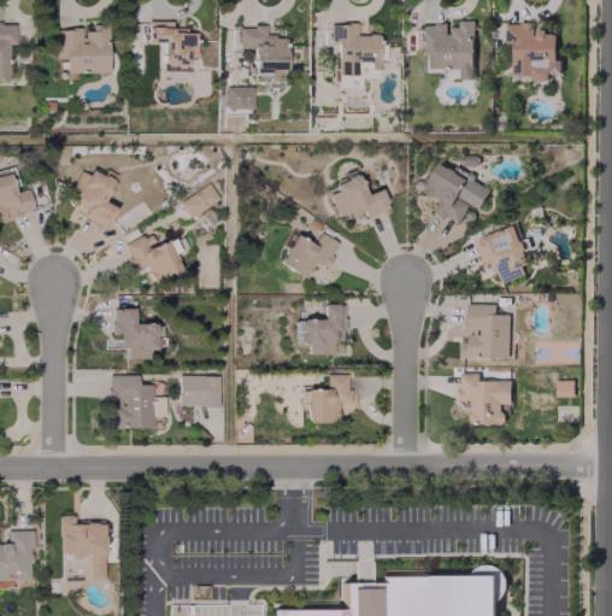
[(164,42),(165,68),(189,68),(189,58),(200,58),(199,33),(189,33),(189,29),(175,29),(175,21),(149,22),(149,42),(164,42)]
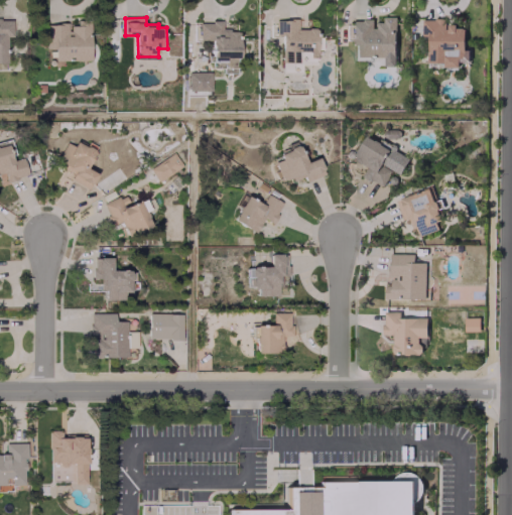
[(0,63),(9,63),(9,37),(15,37),(15,20),(0,19),(0,63)]
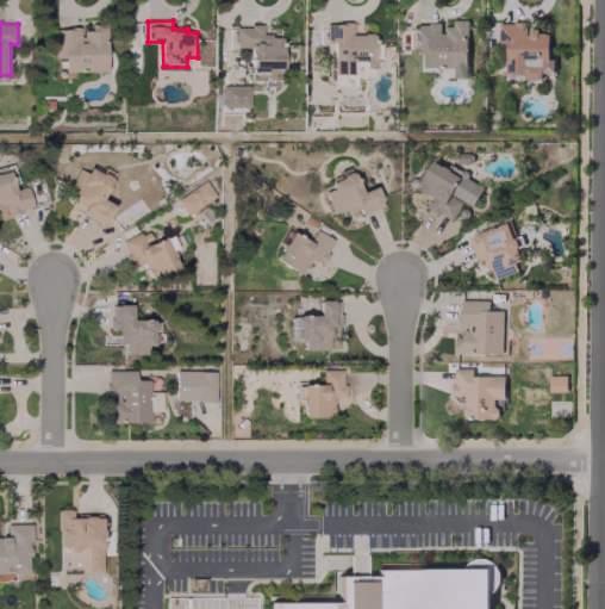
[(57,58),(67,60),(67,72),(110,73),(111,24),(94,23),(94,32),(83,32),(83,29),(58,29),(57,58)]
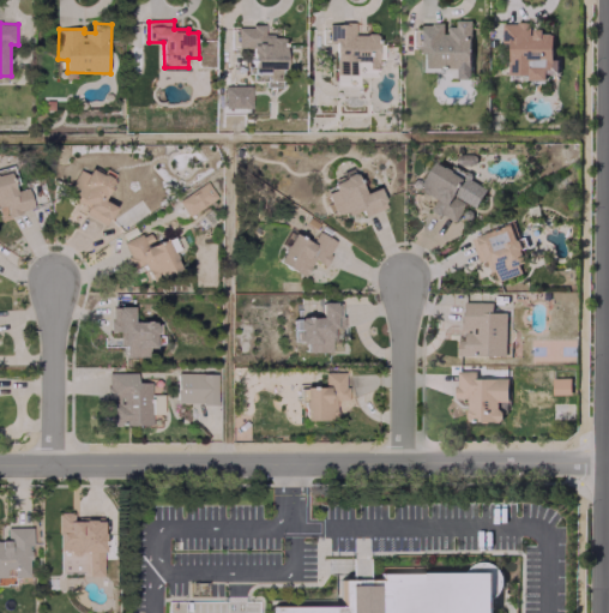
[(474,23),(448,23),(448,25),(422,25),(422,54),(430,54),(430,68),(460,68),(460,79),(474,79),(474,23)]
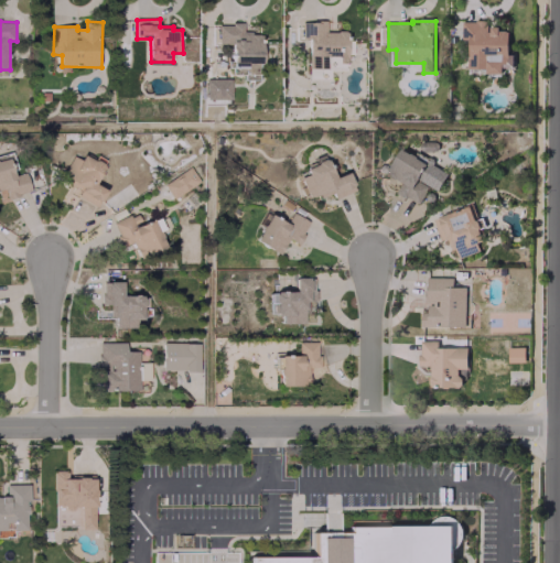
[(311,69),(350,69),(350,55),(355,55),(355,40),(350,40),(350,32),(329,32),(329,22),(301,22),(301,41),(311,41),(311,69)]
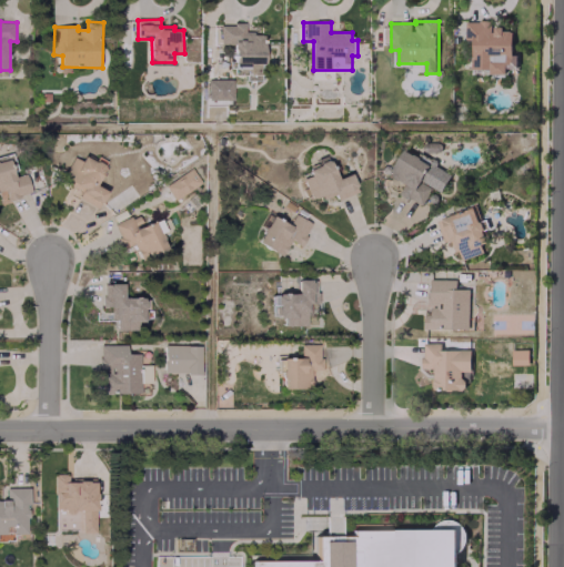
[(474,71),(493,71),(493,76),(509,76),(509,69),(520,69),(520,56),(514,56),(514,30),(495,30),(495,22),(469,22),(469,40),(474,40),(474,71)]
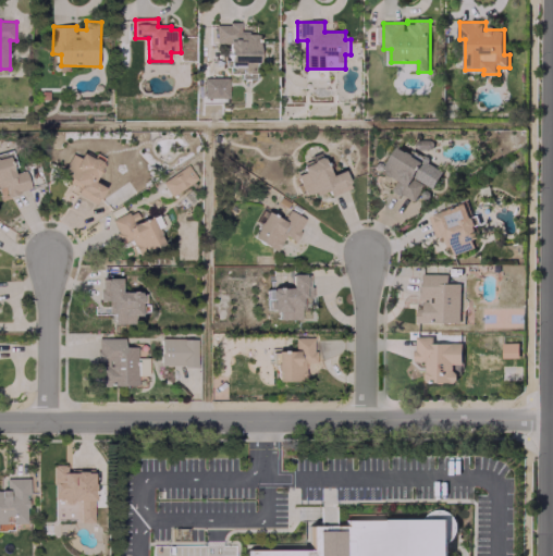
[(260,33),(243,33),(243,24),(217,25),(217,44),(231,44),(231,65),(261,65),(260,33)]
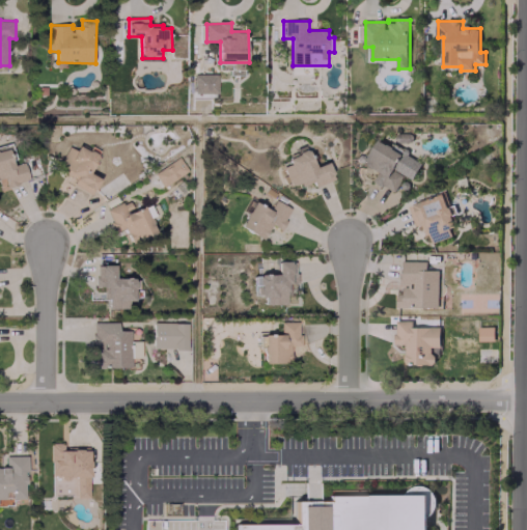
[(219,94),(220,75),(196,75),(195,93),(219,94)]
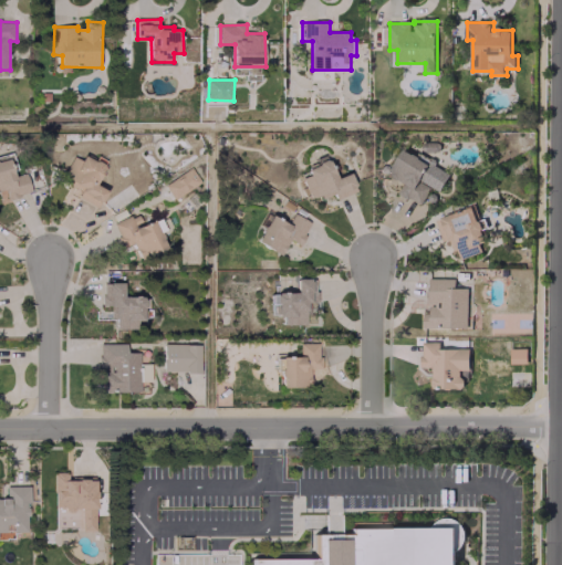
[(433,188),(443,192),(451,175),(436,167),(437,164),(405,148),(391,175),(406,182),(401,195),(424,206),(433,188)]
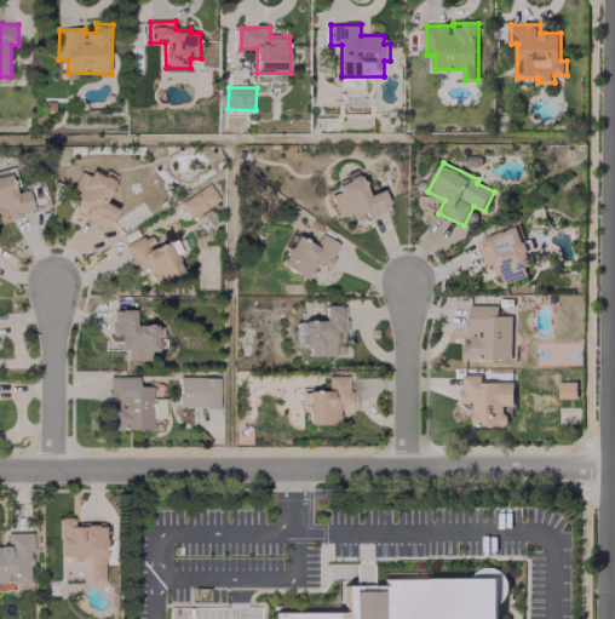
[(109,228),(119,210),(105,202),(120,177),(109,171),(104,179),(85,168),(70,194),(87,204),(81,213),(109,228)]
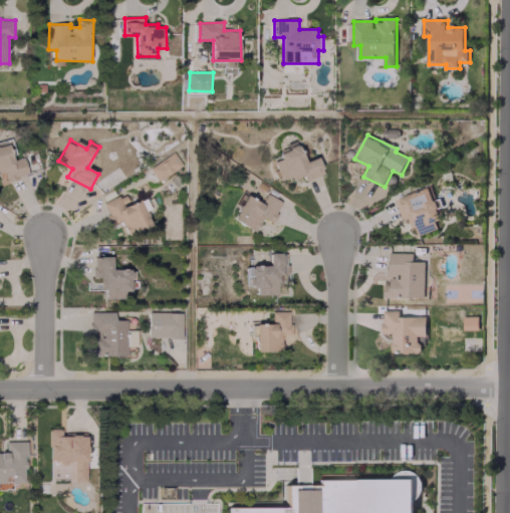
[(30,176),(25,156),(18,158),(14,142),(0,145),(0,174),(1,174),(3,183),(30,176)]
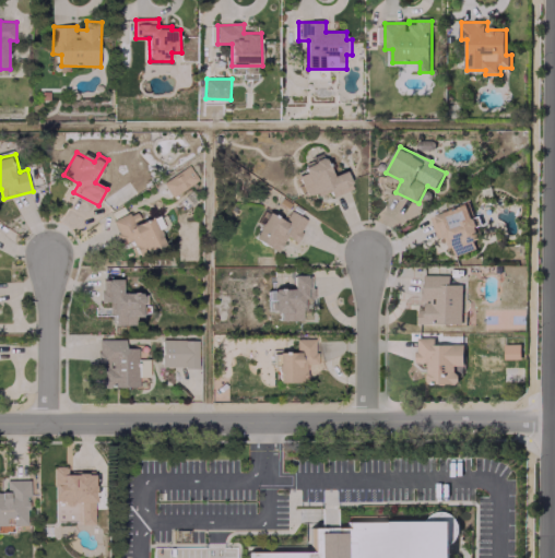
[(354,190),(347,170),(332,176),(326,156),(305,163),(308,173),(300,176),(307,197),(321,192),(322,197),(332,193),(332,198),(354,190)]
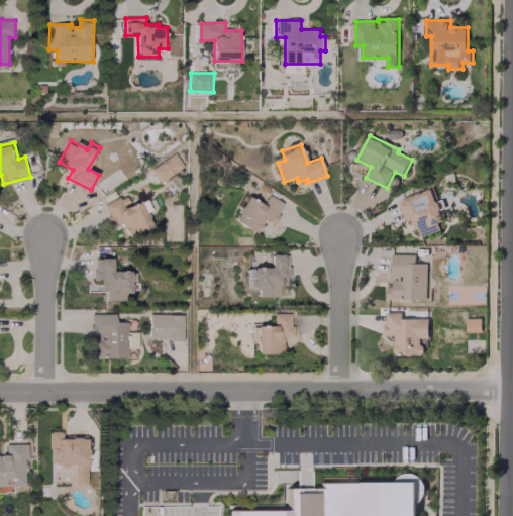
[(186,168),(178,153),(151,169),(160,183),(186,168)]
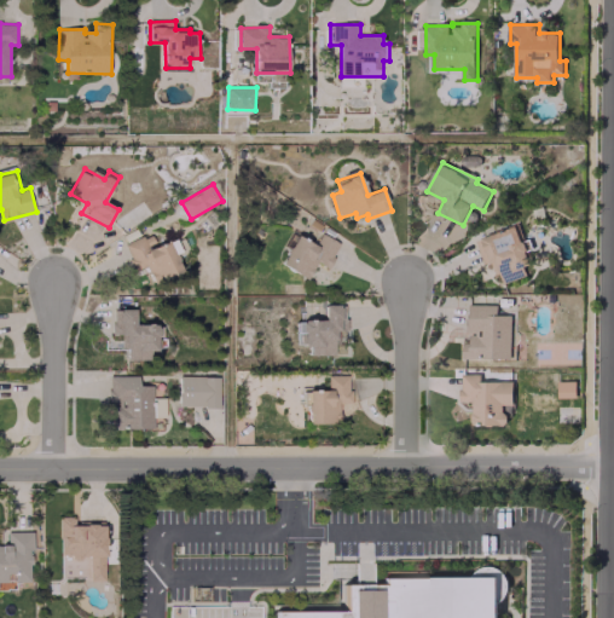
[(479,240),(487,266),(497,263),(504,286),(533,276),(526,253),(536,249),(532,240),(523,243),(519,226),(479,240)]
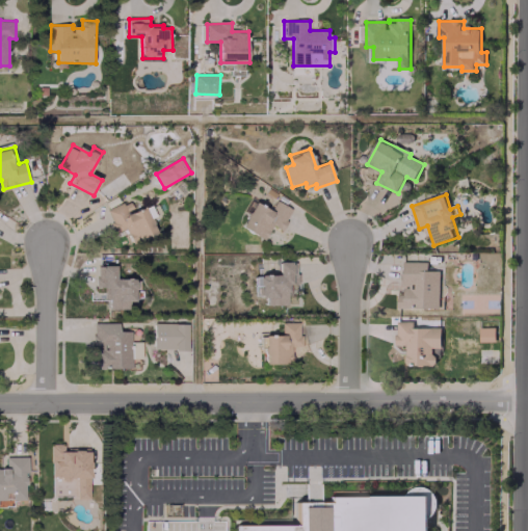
[(242,228),(266,240),(273,226),(283,231),(294,210),(279,201),(272,211),(256,202),(242,228)]
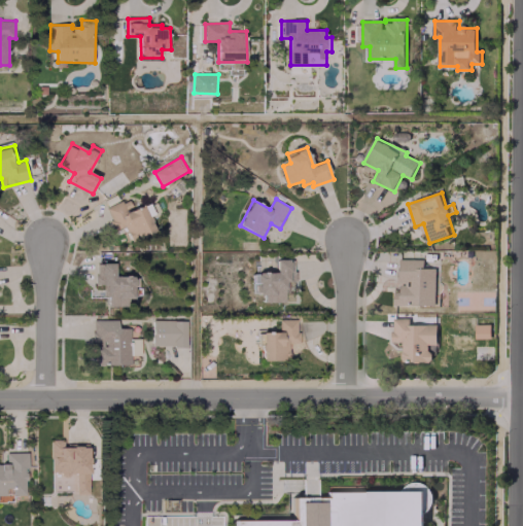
[(265,303),(286,303),(286,282),(298,282),(298,271),(291,271),(291,259),(278,259),(278,273),(254,273),(254,294),(265,294),(265,303)]
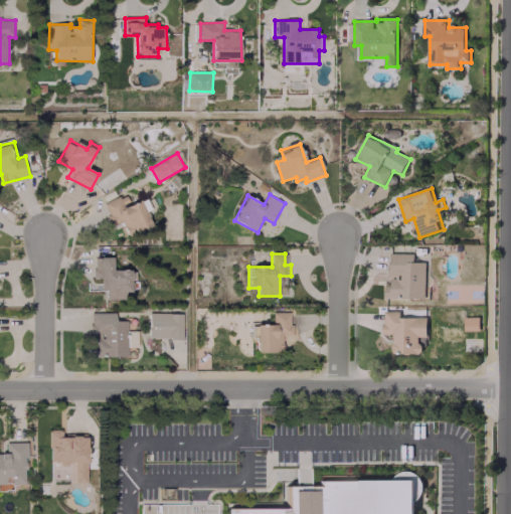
[(428,264),(416,263),(416,254),(392,254),(391,278),(393,278),(393,299),(428,300),(428,264)]
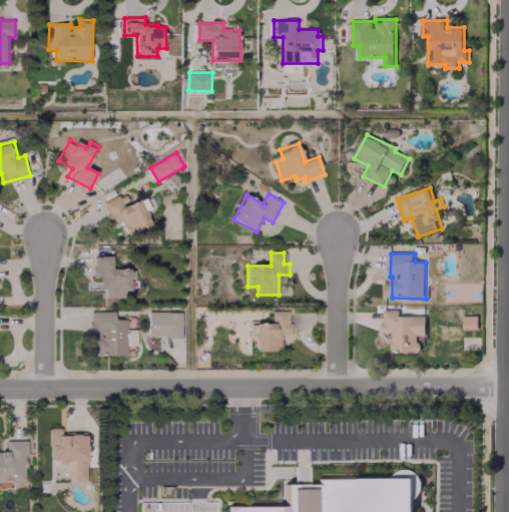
[(103,298),(125,298),(125,291),(132,291),(132,269),(113,269),(113,257),(95,257),(95,278),(103,278),(103,298)]
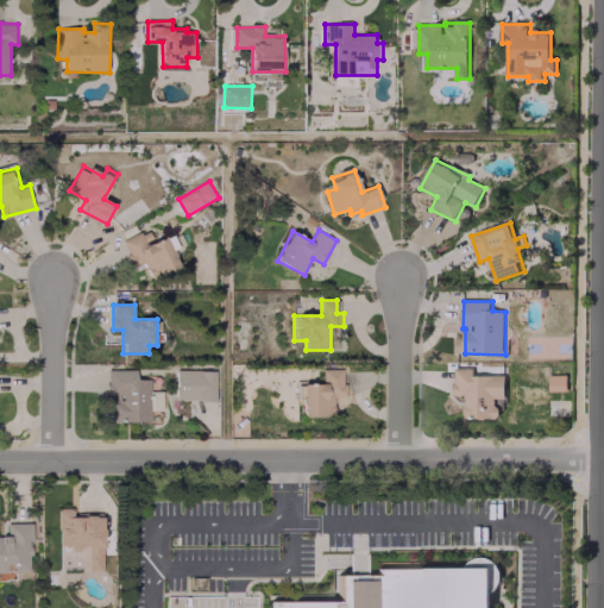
[(335,417),(335,397),(346,397),(346,369),(325,370),(325,384),(303,384),(304,418),(335,417)]
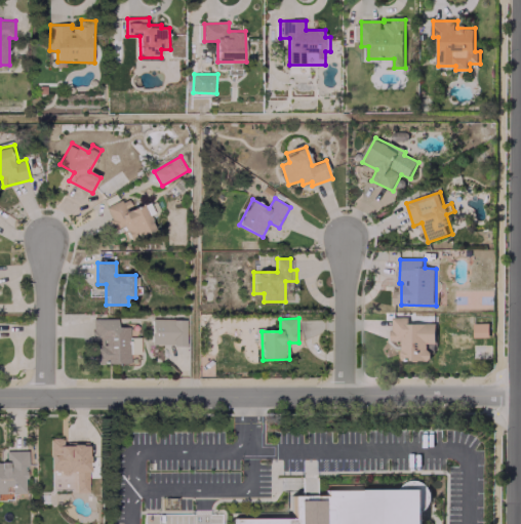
[(437,324),(410,324),(410,318),(393,318),(393,338),(403,338),(403,361),(431,361),(431,345),(437,345),(437,324)]
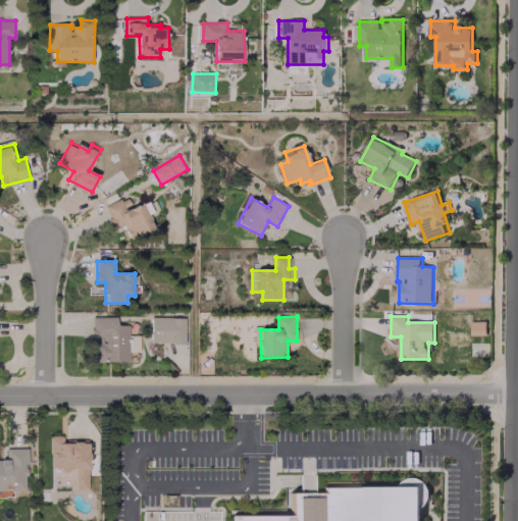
[(131,361),(131,352),(141,352),(141,335),(131,335),(131,325),(119,325),(118,317),(93,317),(94,343),(90,343),(91,362),(131,361)]
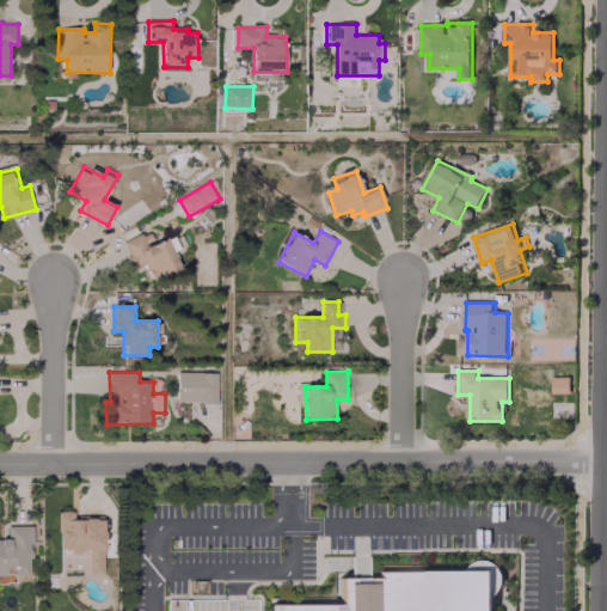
[(219,373),(179,372),(178,402),(219,403),(219,373)]
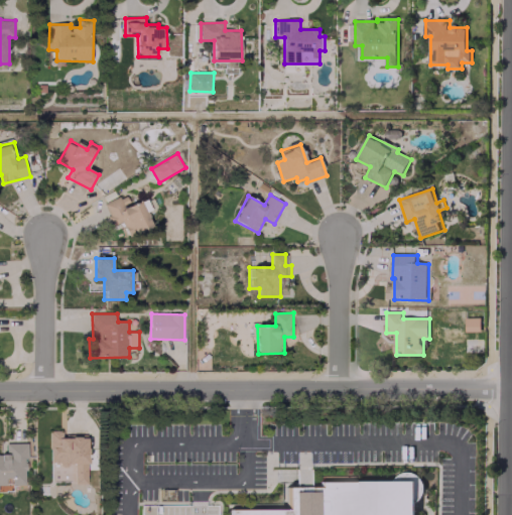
[(77,484),(90,484),(89,435),(64,435),(64,430),(51,430),(51,464),(76,464),(77,484)]
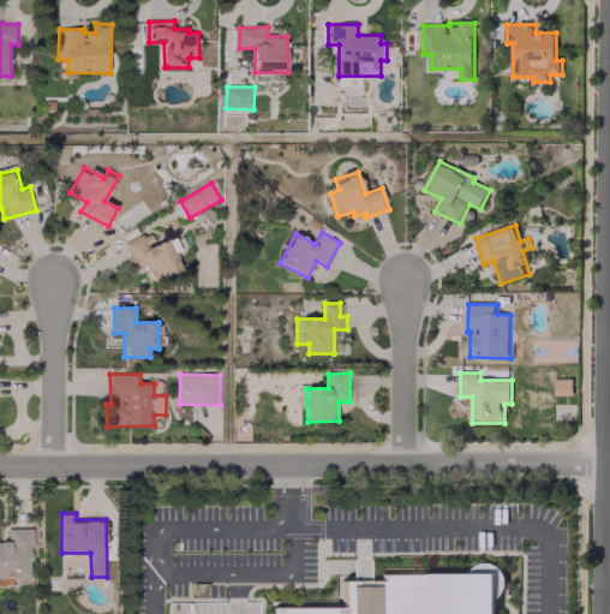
[(34,578),(34,529),(10,529),(10,542),(0,541),(0,585),(18,586),(18,578),(34,578)]
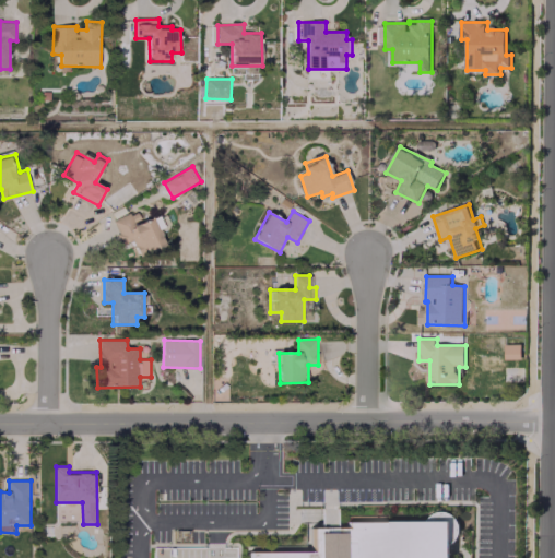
[(252,551),(252,557),(451,557),(452,523),(350,521),(350,522),(341,529),(316,529),(315,553),(252,551)]
